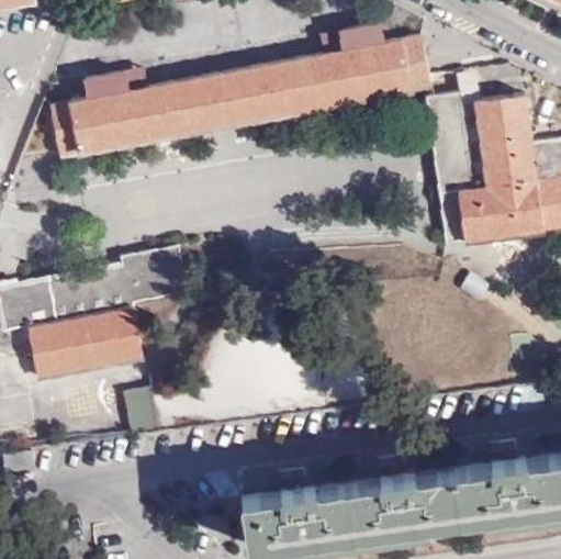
[(73,101),(51,105),(60,157),(81,153),(410,92),(432,88),(422,36),(400,41),(384,44),(380,24),(340,32),(344,51),(128,91),(125,75),(85,82),(87,99),(73,101)]
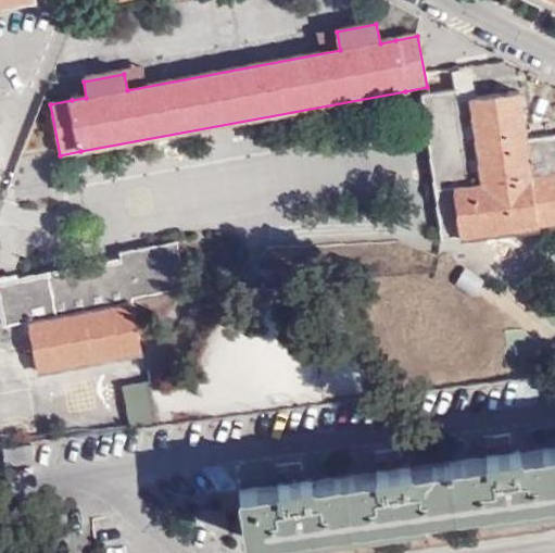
[(462,93),(420,99),(432,190),(440,243),(554,227),(554,139),(524,145),(517,96),(464,103),(462,93)]
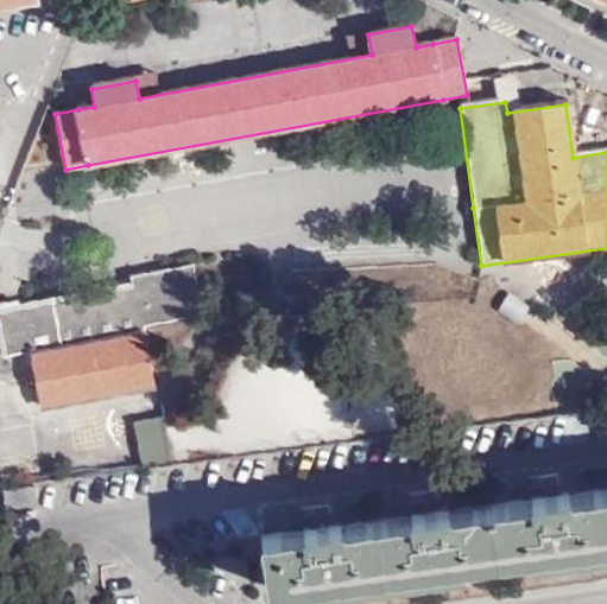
[(137,293),(2,312),(8,355),(33,353),(42,408),(157,393),(149,336),(206,329),(198,275),(136,284),(137,293)]
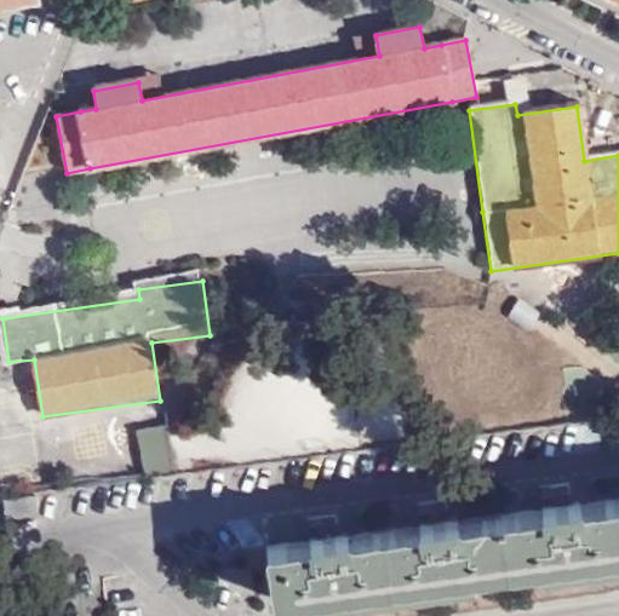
[(138,433),(145,482),(178,477),(171,429),(138,433)]
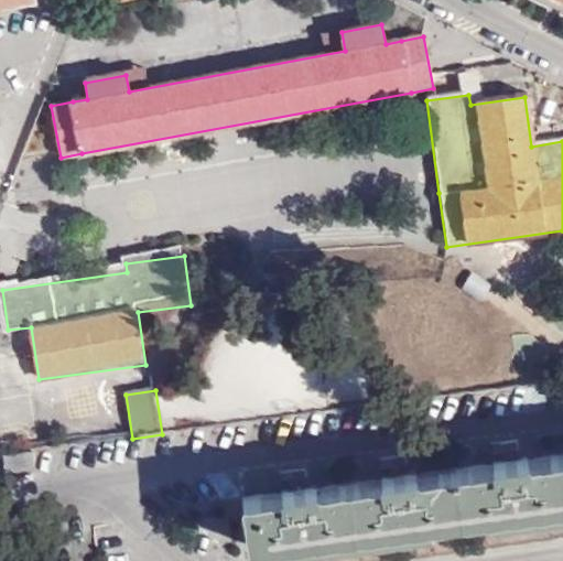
[(298,488),(245,495),(251,548),(562,507),(562,454),(509,461),(403,475),(298,488)]
